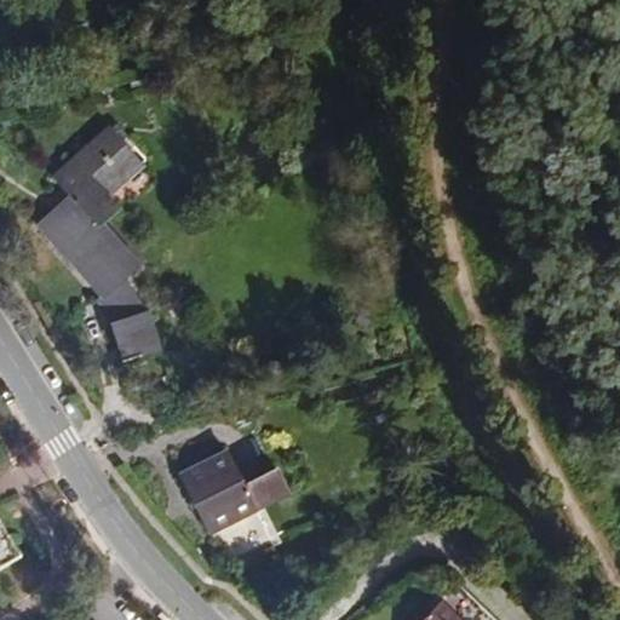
[(143,349),(161,343),(150,314),(148,314),(124,279),(138,265),(101,223),(116,210),(107,197),(141,167),(108,130),(56,177),(73,196),(40,225),(104,297),(98,302),(114,327),(126,356),(143,349)]
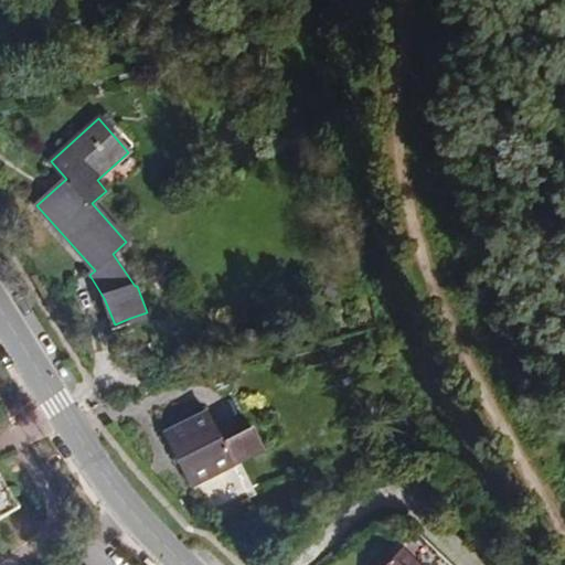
[(149,318),(147,312),(130,318),(132,324),(149,318)]
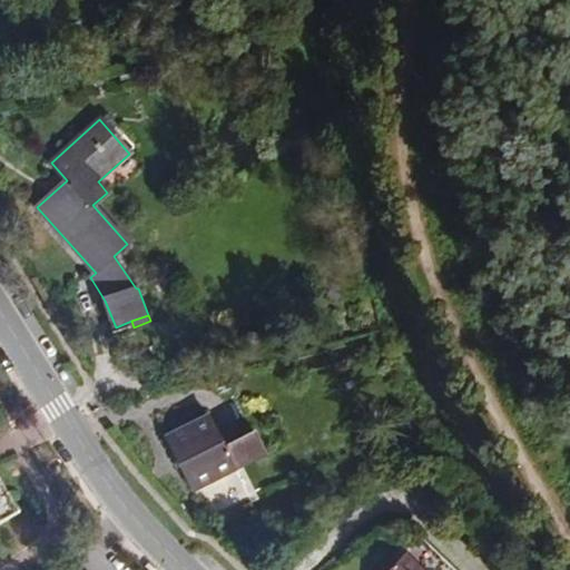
[(166,439),(193,491),(235,469),(243,465),(266,454),(256,433),(225,449),(209,416),(166,439)]
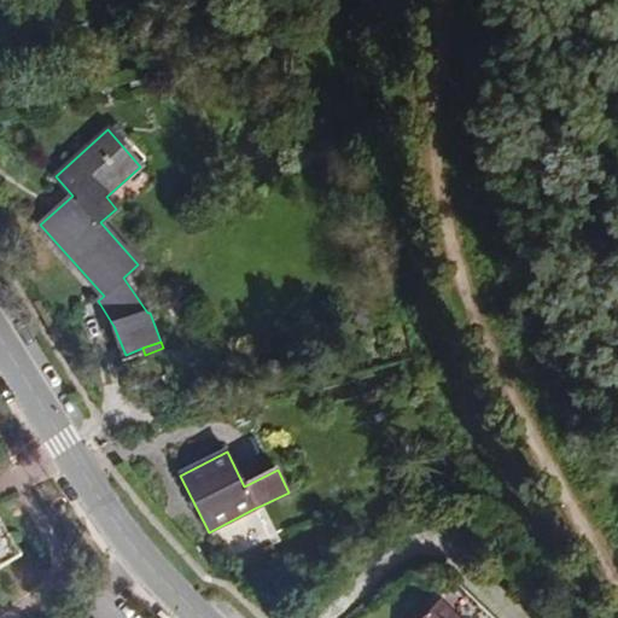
[(209,532),(226,566),(281,542),(263,505),(255,508),(209,532)]
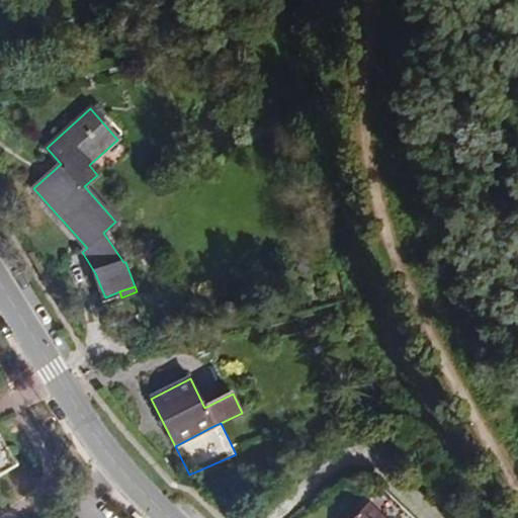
[(0,475),(18,464),(0,433),(0,475)]
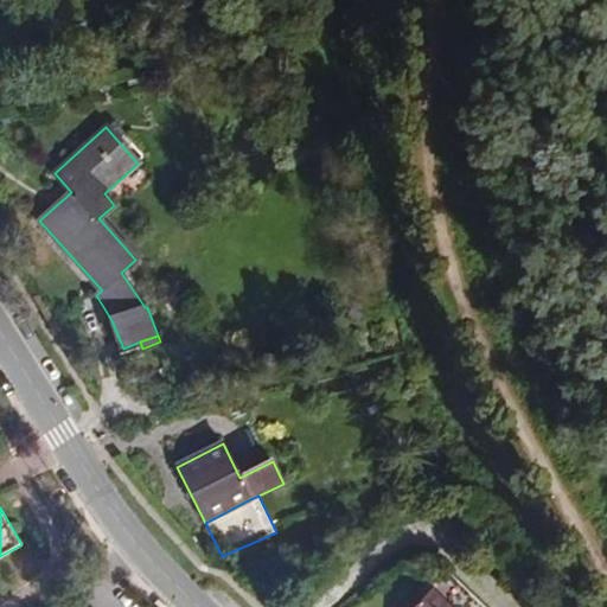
[(483,606),(447,573),(413,606),(483,606)]
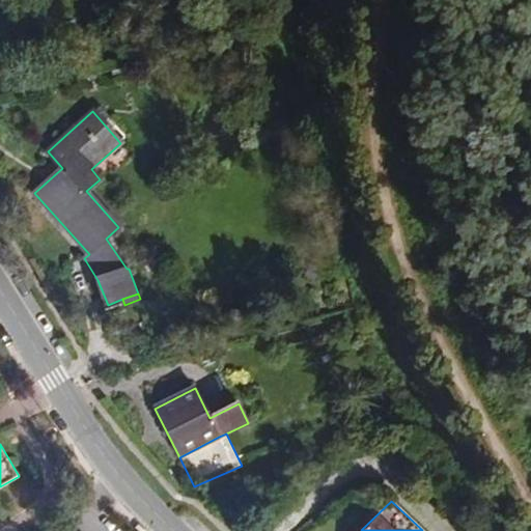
All buildings are outlined.
